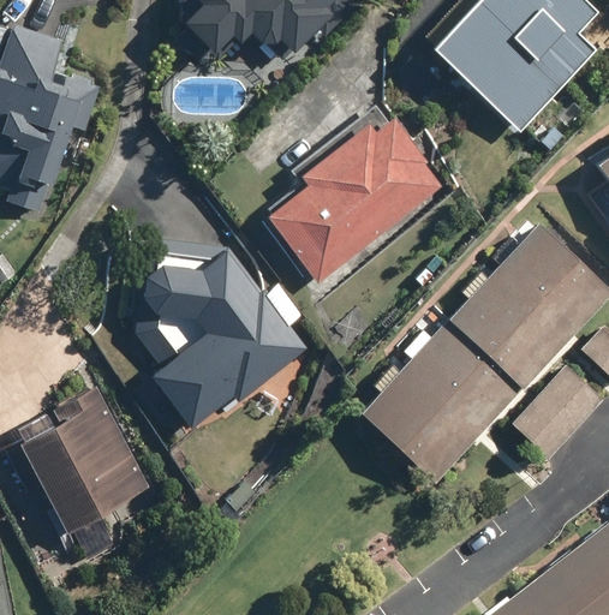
[(179,0),(175,60),(280,66),(347,0),(179,0)]
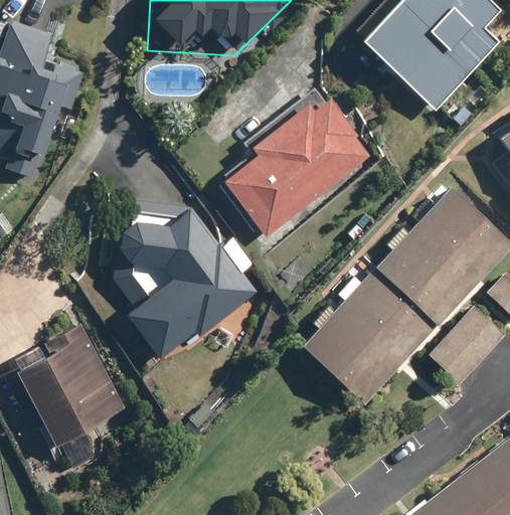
[(386,0),(356,32),(362,37),(359,40),(436,111),(499,43),(485,30),(504,9),(494,0),(386,0)]
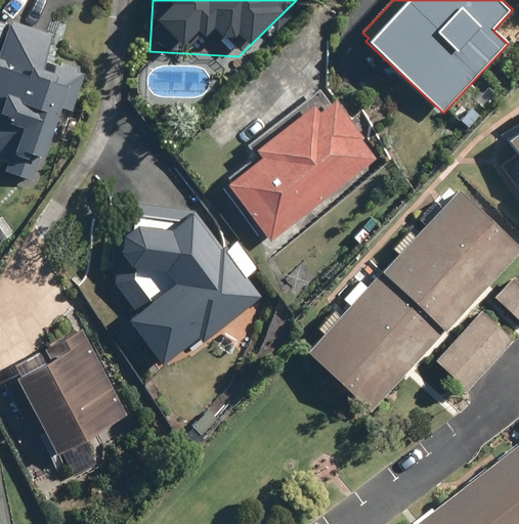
[(62,35),(14,19),(2,57),(0,56),(0,161),(10,165),(5,178),(33,187),(41,162),(46,163),(62,113),(74,117),(90,69),(55,56),(62,35)]
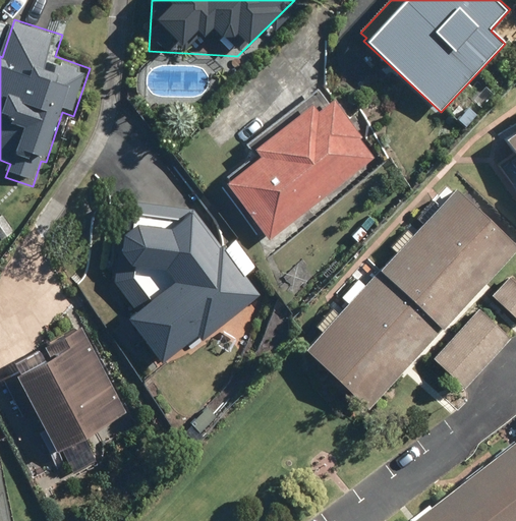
[(225,183),(270,241),(380,156),(335,98),(319,110),(312,103),(253,149),(260,157),(225,183)]
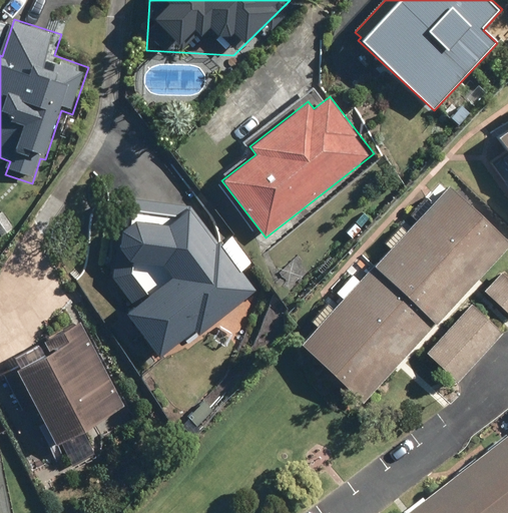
[(507,130),(498,137),(507,150),(507,130)]
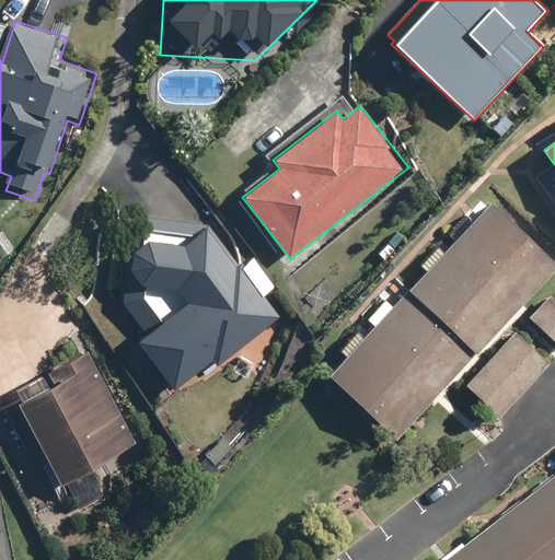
[(328,375),(397,441),(554,272),(554,258),(493,201),(328,375)]
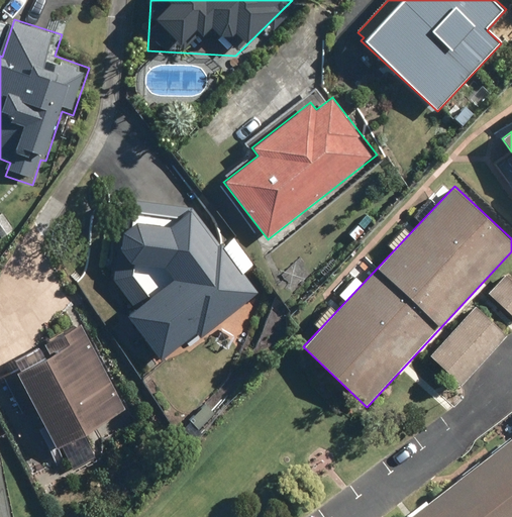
[(193,215),(193,207),(135,203),(134,223),(107,245),(149,295),(123,317),(163,364),(197,334),(201,339),(260,290),(247,276),(260,266),(235,236),(221,248),(193,215)]
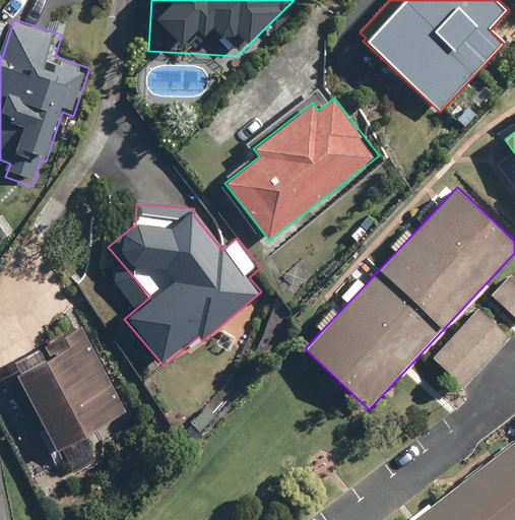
[(514,279),(513,278),(496,298),(514,314),(514,279)]
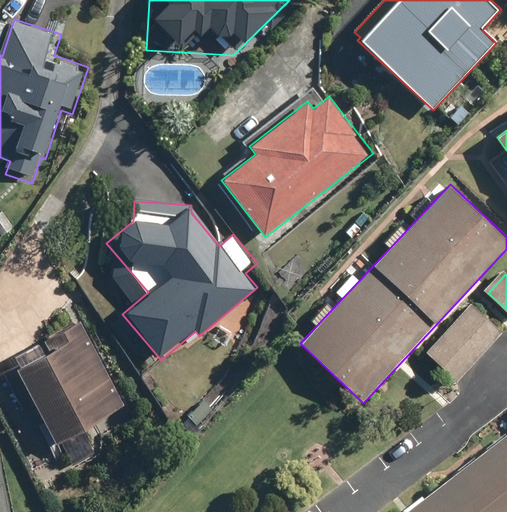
[(473,304),(428,353),(458,381),(504,332),(473,304)]
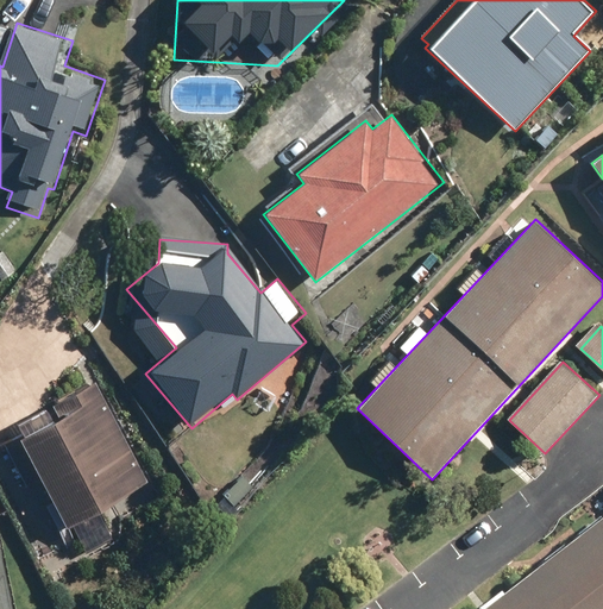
[(99,376),(74,389),(81,406),(50,421),(94,510),(152,482),(99,376)]
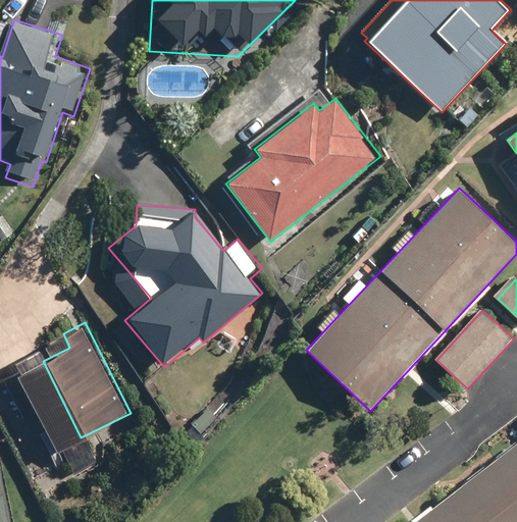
[(516,449),(421,521),(516,521),(516,449)]
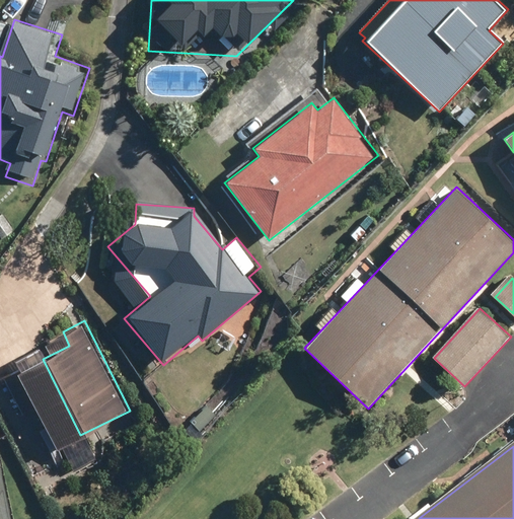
[(0,518),(12,518),(0,452),(0,518)]
